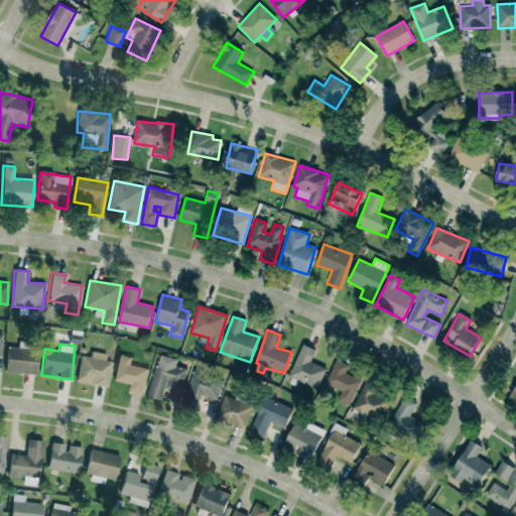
[(326,369),(310,362),(315,350),(302,344),(288,376),(317,389),(326,369)]
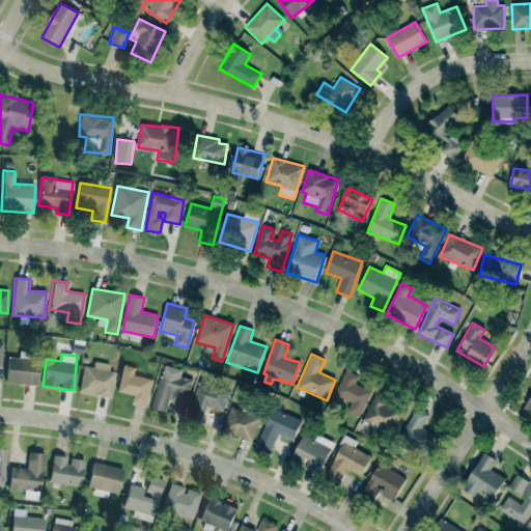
[(36,386),(39,361),(8,357),(4,382),(36,386)]
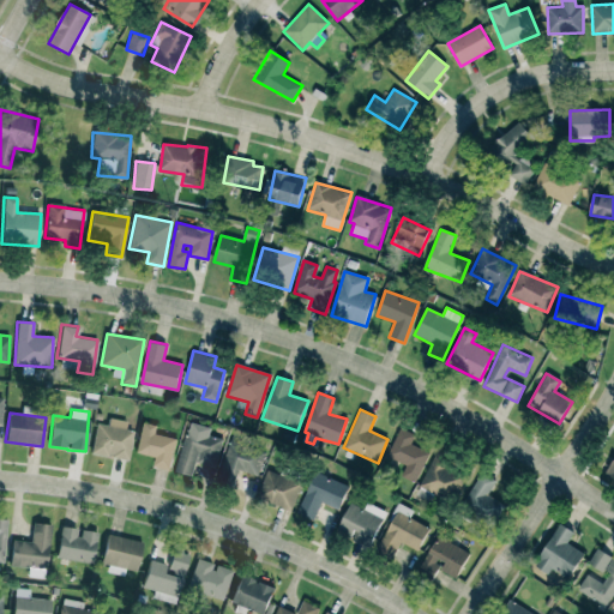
[(127,421),(109,419),(108,426),(96,423),(91,453),(128,461),(133,431),(126,429),(127,421)]
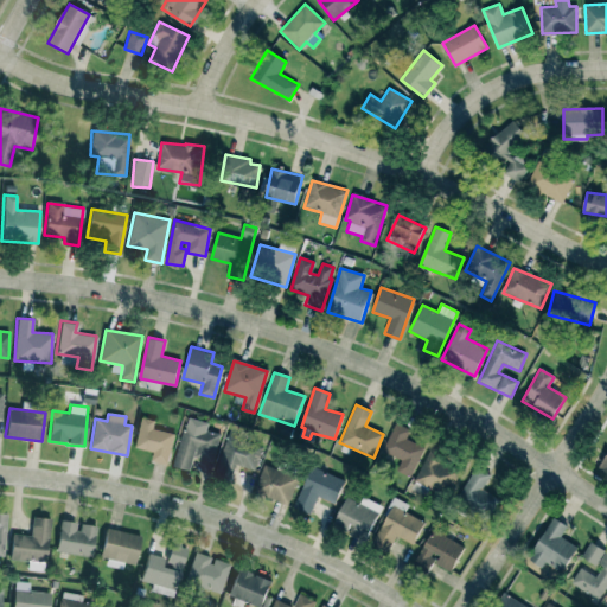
[(153,429),(155,421),(140,417),(134,448),(153,452),(152,462),(168,465),(174,434),(153,429)]
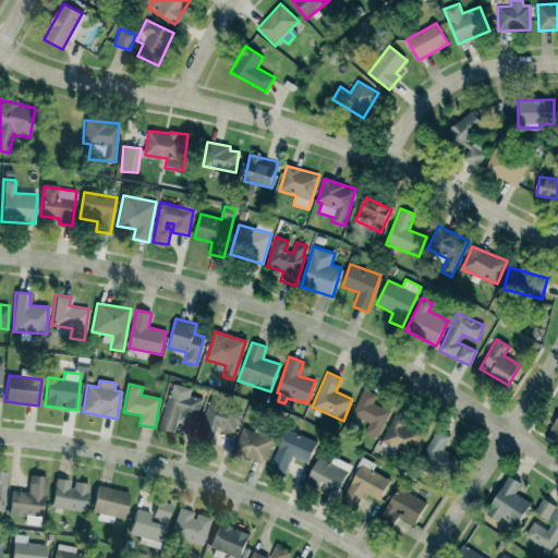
[(197,425),(202,399),(190,397),(192,388),(170,384),(161,429),(174,433),(177,421),(197,425)]
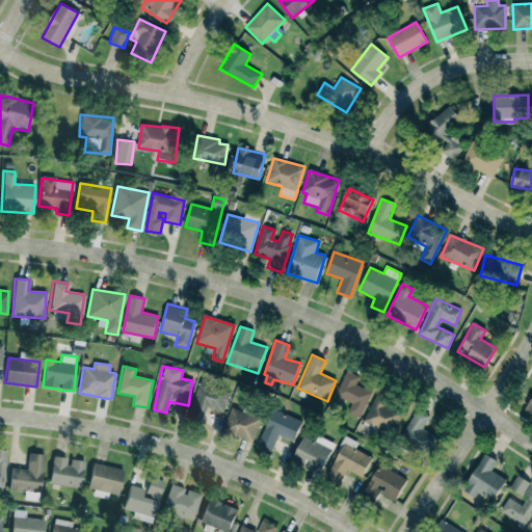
[(356,386),(358,378),(344,373),(336,397),(351,403),(348,413),(362,418),(372,392),(356,386)]
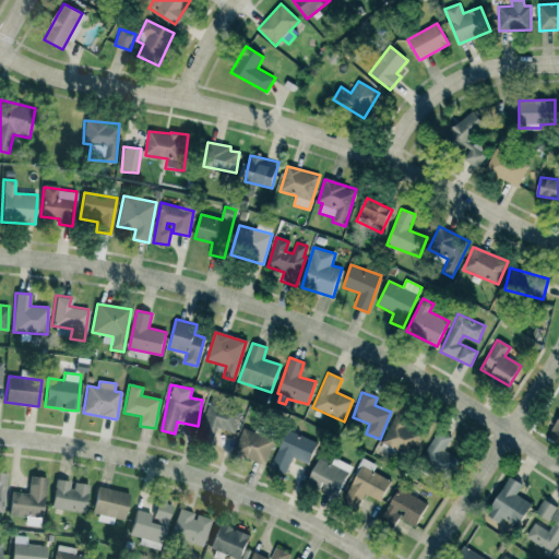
[(235,433),(242,413),(209,402),(198,438),(213,443),(218,428),(235,433)]
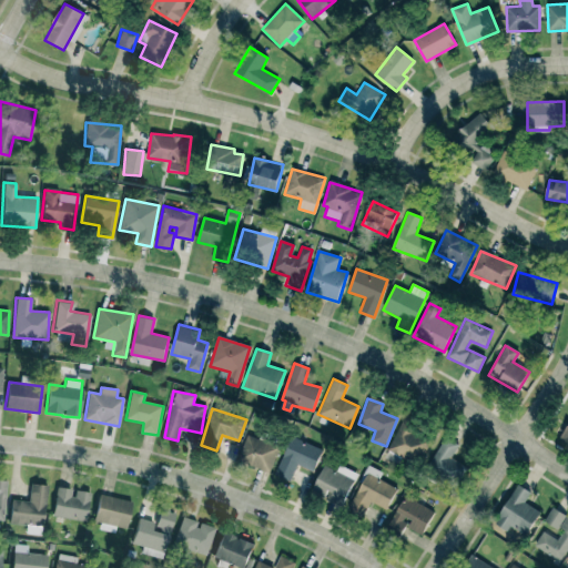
[(421,464),(432,435),(399,424),(388,453),(421,464)]
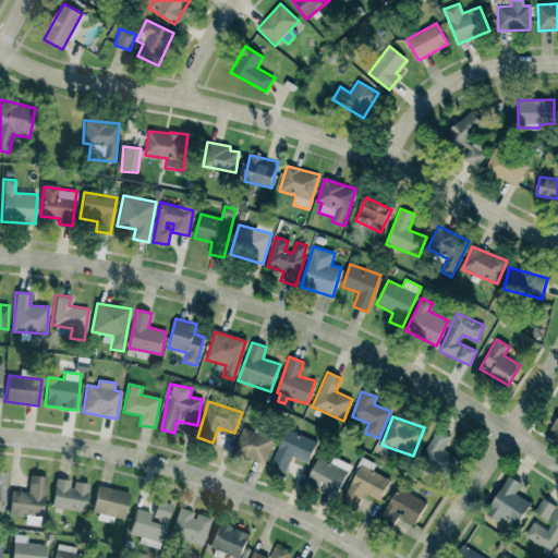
[(271,468),(286,473),(292,458),(308,464),(317,441),(299,435),(301,429),(288,424),(271,468)]
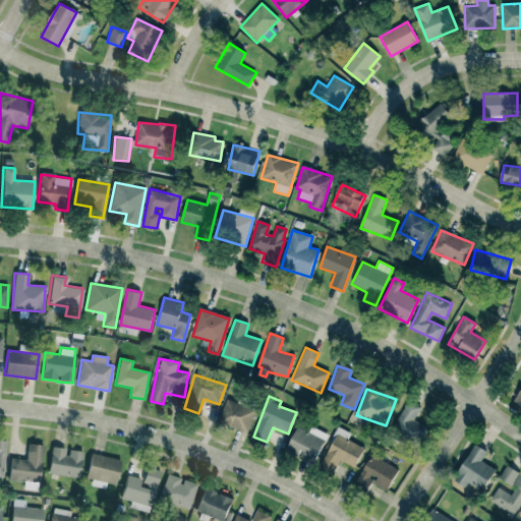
[(256,411),(228,399),(219,421),(247,433),(256,411)]
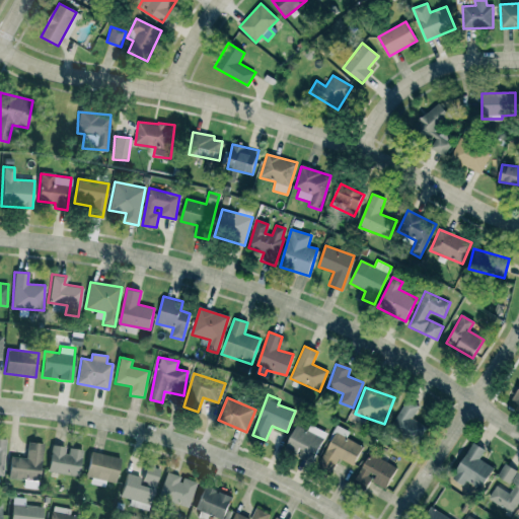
[(427,428),(412,418),(419,408),(408,399),(391,424),(418,442),(427,428)]
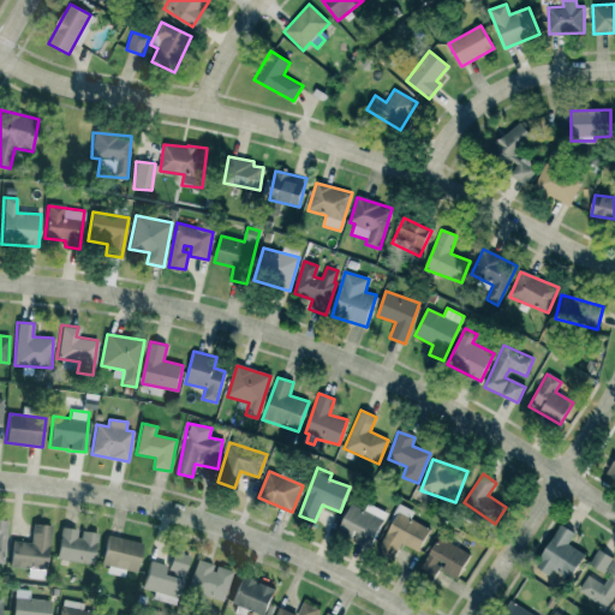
[(387,512),(369,505),(366,511),(350,503),(338,533),(372,548),(387,512)]
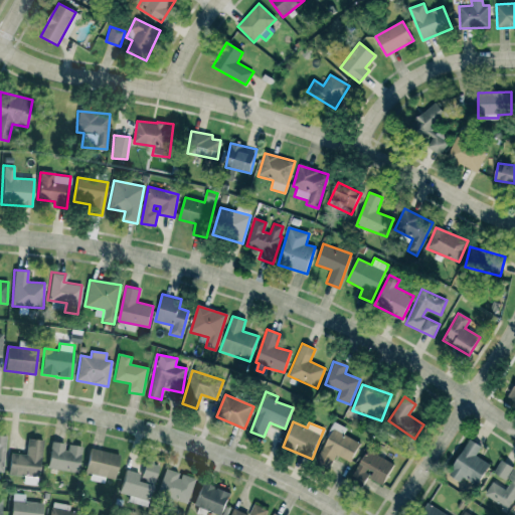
[(350,462),(360,444),(344,435),(347,428),(336,422),(316,461),(329,467),(336,455),(350,462)]
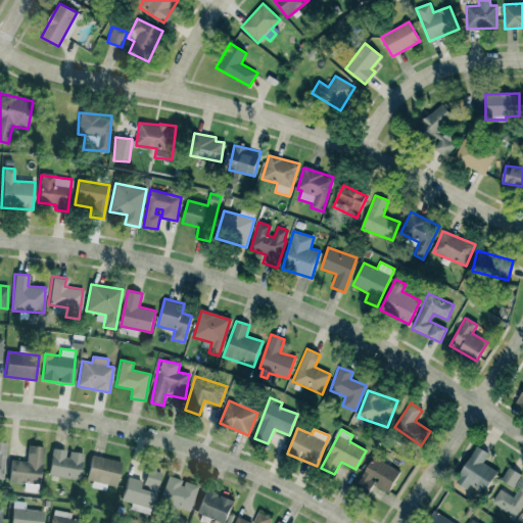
[(8,482),(39,486),(44,447),(29,445),(26,462),(11,460),(8,482)]
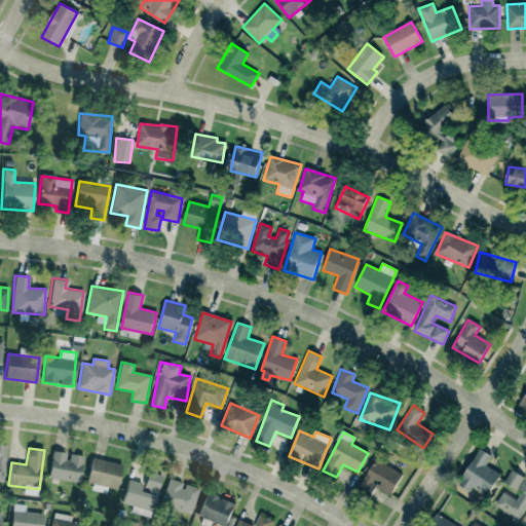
[(470,492),(473,487),(487,496),(500,475),(486,465),(492,456),(480,449),(457,485),(470,492)]
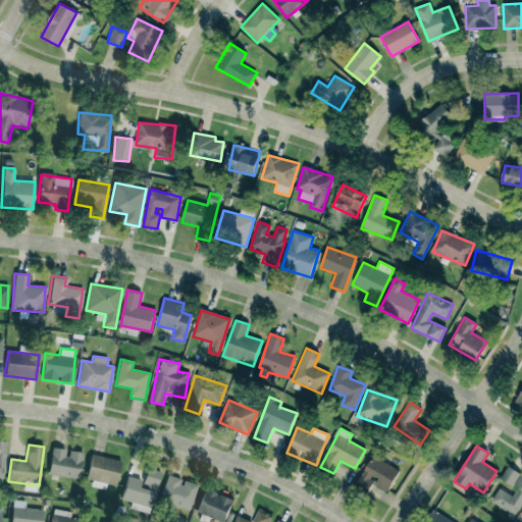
[(80,478),(82,452),(51,450),(49,476),(80,478)]
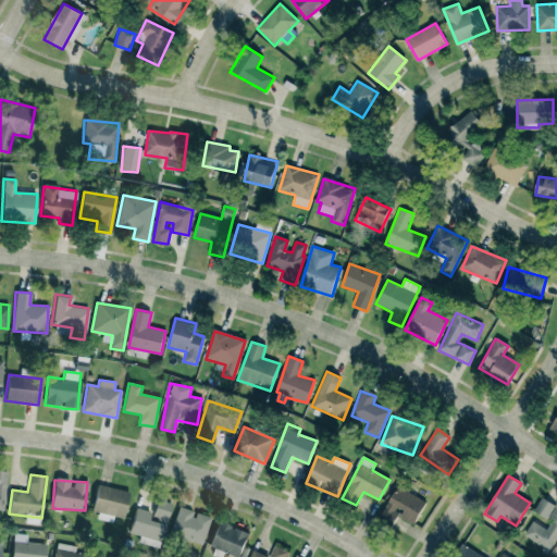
[(113,520),(113,517),(124,519),(130,492),(97,485),(90,516),(113,520)]
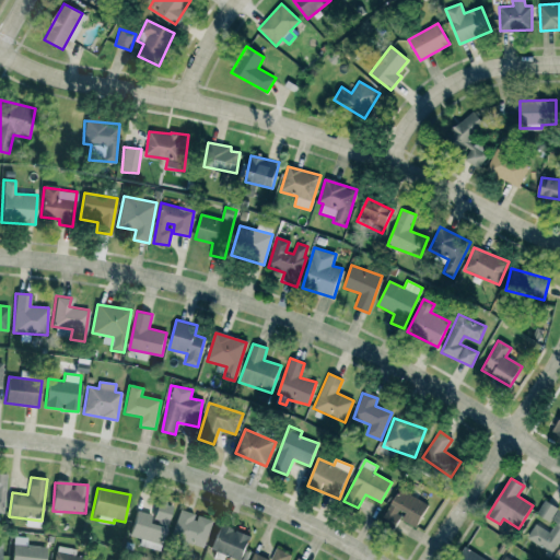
[(429,503),(397,489),(383,522),(396,527),(399,520),(417,527),(429,503)]
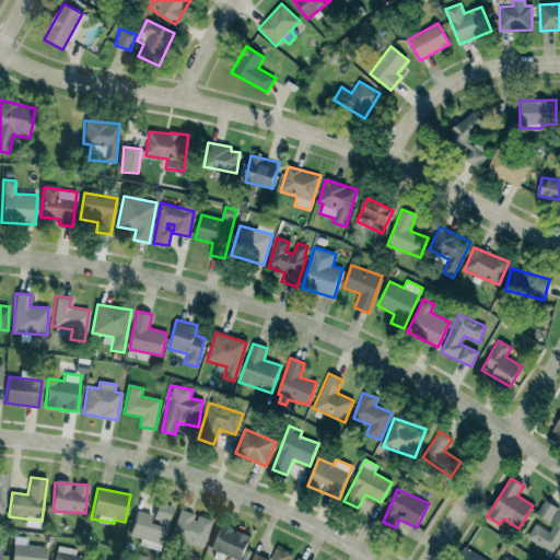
[(559,540),(559,509),(545,500),(537,513),(555,524),(550,532),(536,524),(527,538),(552,553),(559,540)]
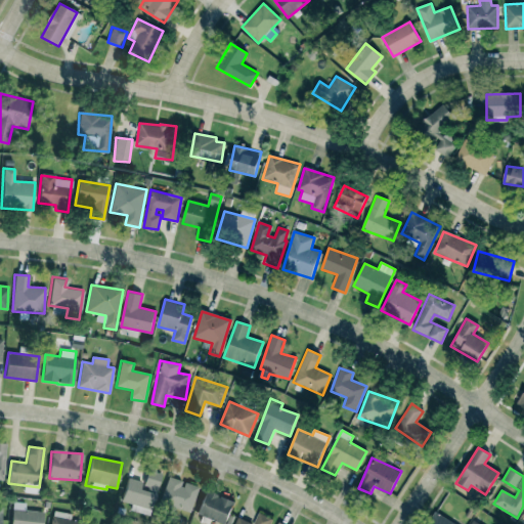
[(122,501),(132,504),(130,510),(150,515),(161,474),(148,470),(145,482),(128,478),(122,501)]
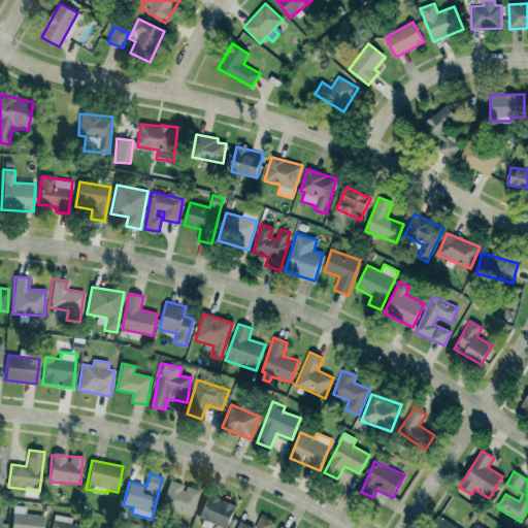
[(185,484),(168,481),(162,507),(193,515),(199,490),(184,487),(185,484)]
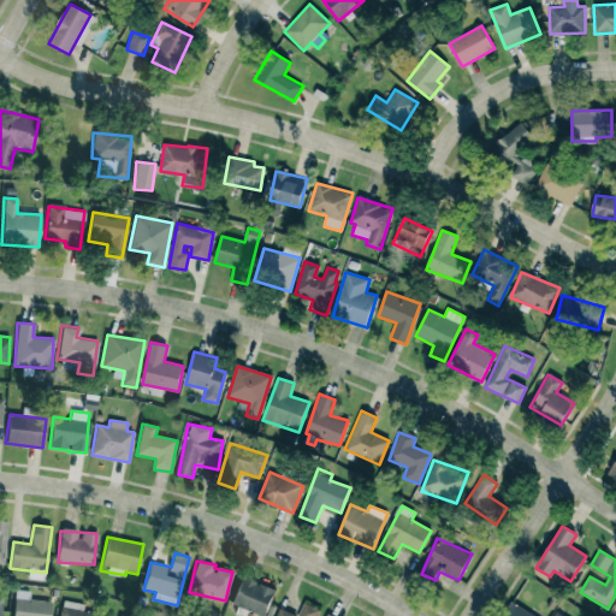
[(231,603),(260,615),(264,615),(276,591),(243,576),(231,603)]
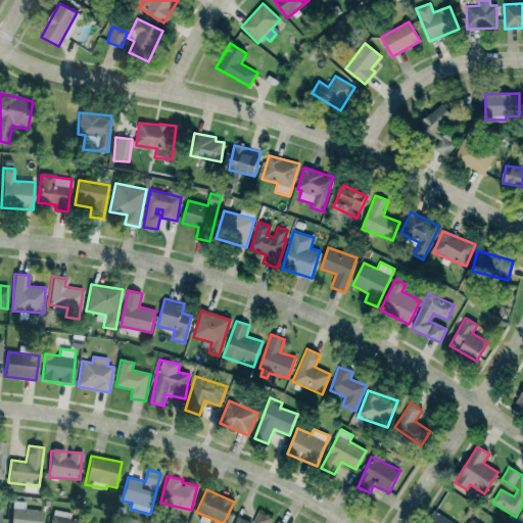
[(42,522),(43,511),(25,509),(26,502),(12,501),(10,522),(42,522)]
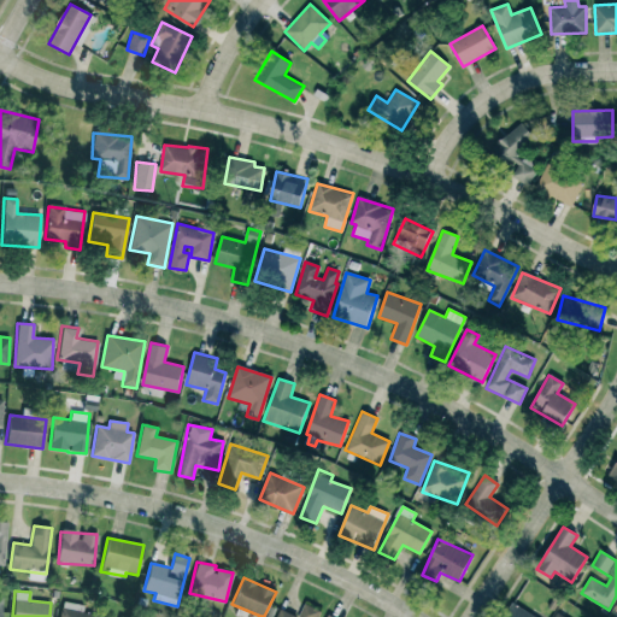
[(84,605),(62,601),(59,616),(98,616),(82,613),(84,605)]
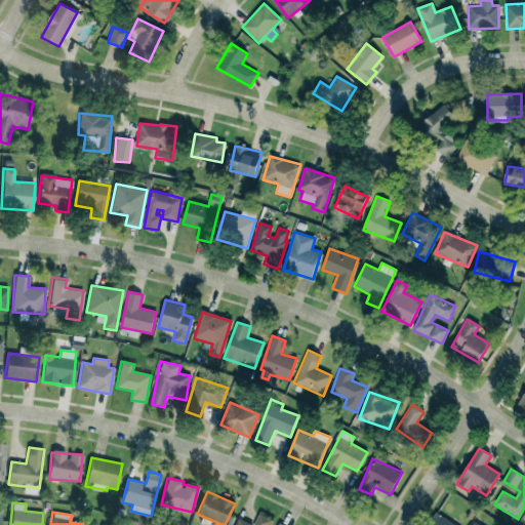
[(270,524),(273,520),(259,514),(253,524),(239,518),(235,524),(270,524)]
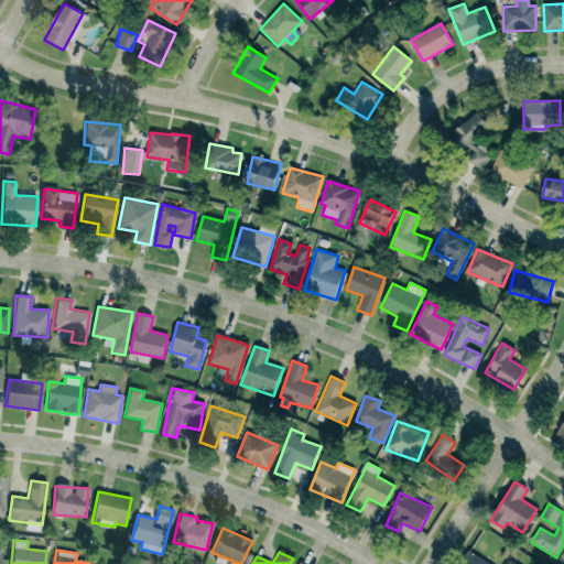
[(492,563),(467,553),(463,562),(467,563),(466,563),(492,563)]
